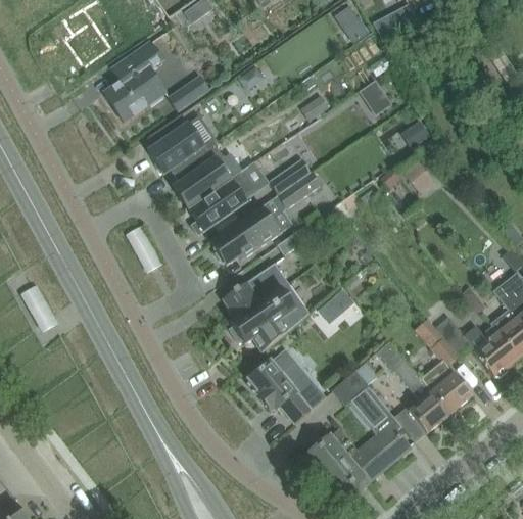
[(197,0),(183,10),(190,21),(211,7),(206,0),(197,0)]
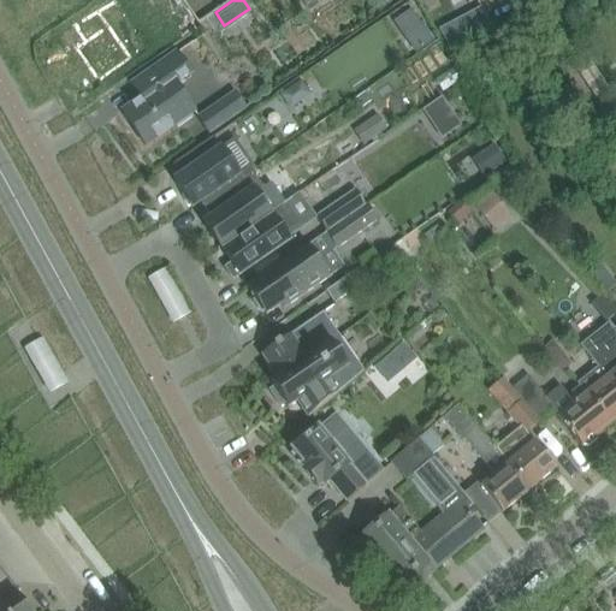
[(312,15),(330,0),(301,0),(312,15)]
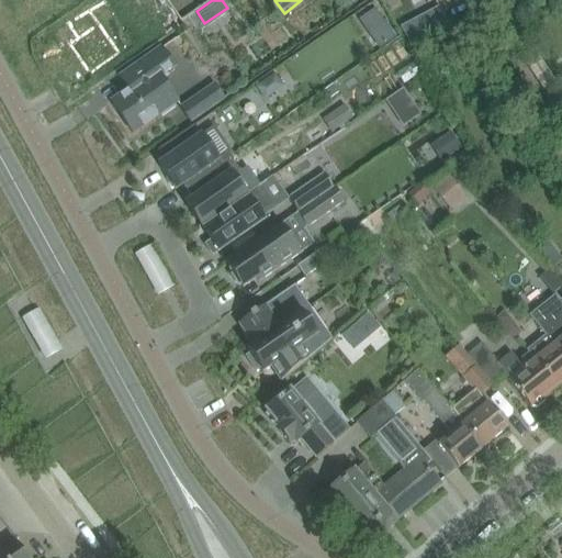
[(430,15),(403,30),(411,43),(449,22),(439,2),(427,9),(430,15)]
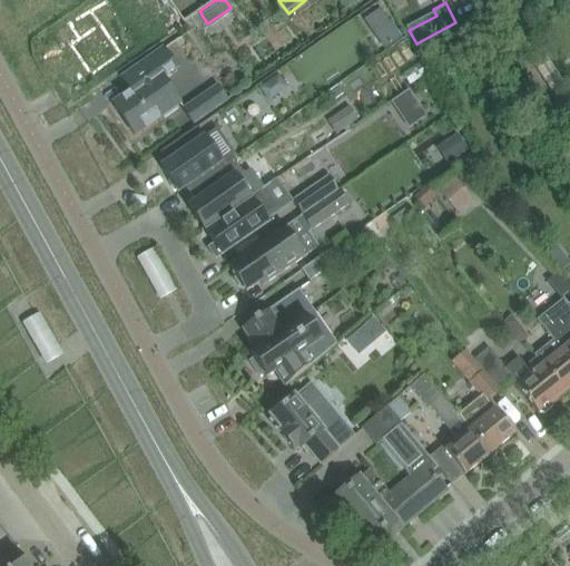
[(380,5),(365,16),(373,27),(385,45),(400,33),(387,17),(380,5)]
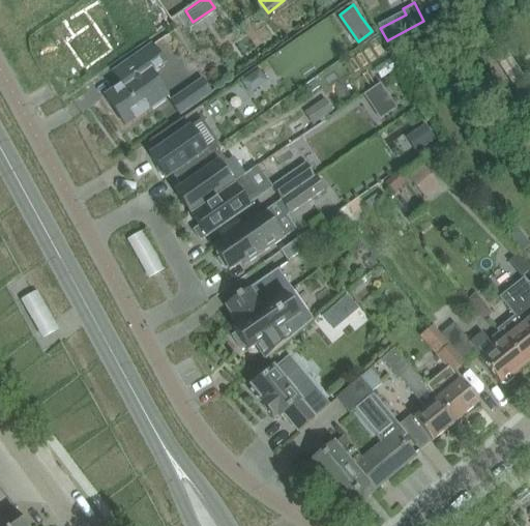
[(151,104),(152,107),(166,97),(164,95),(167,92),(151,69),(165,60),(152,42),(113,69),(121,82),(105,94),(124,122),(151,104)]
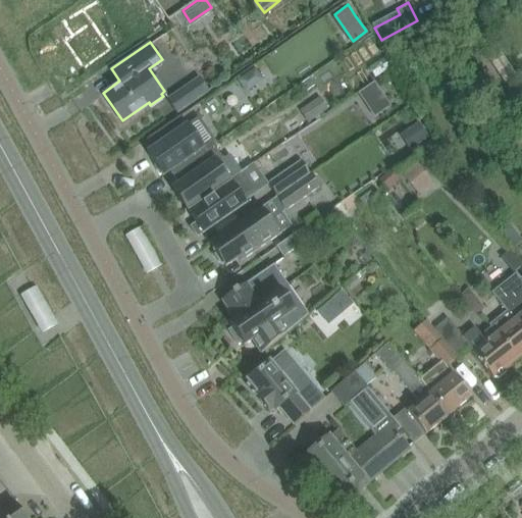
[(515,73),(493,43),(482,50),(504,82),(515,73)]
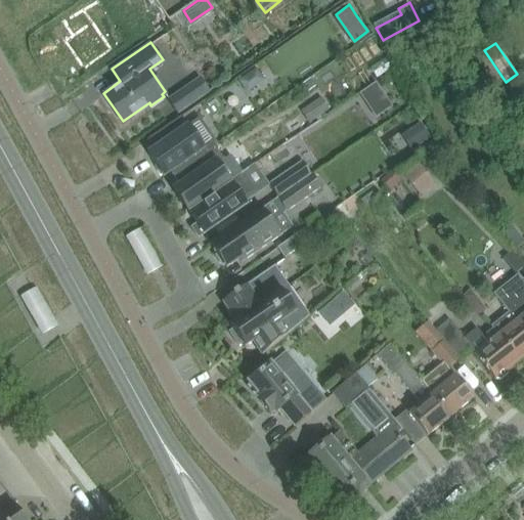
[(255,65),(237,77),(244,86),(250,87),(263,77),(255,65)]
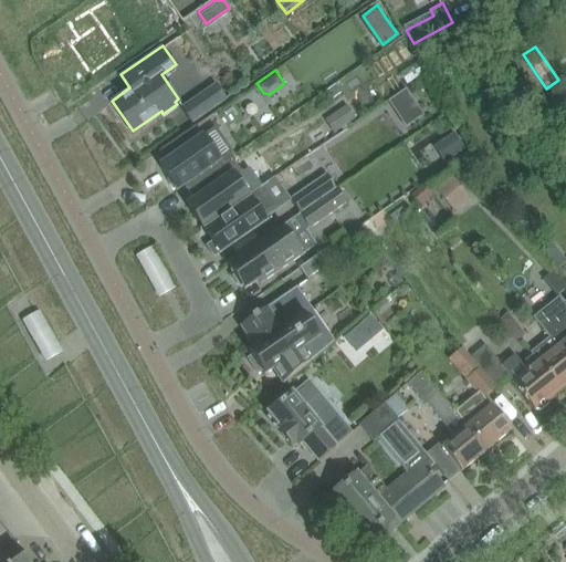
[(216,83),(182,106),(191,118),(224,95),(216,83)]
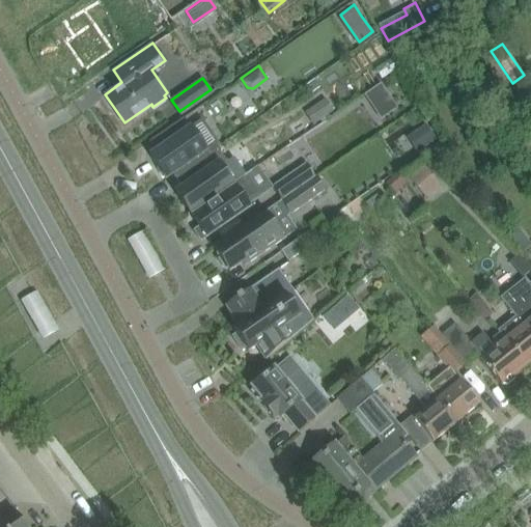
[(381,115),(397,106),(382,80),(365,89),(381,115)]
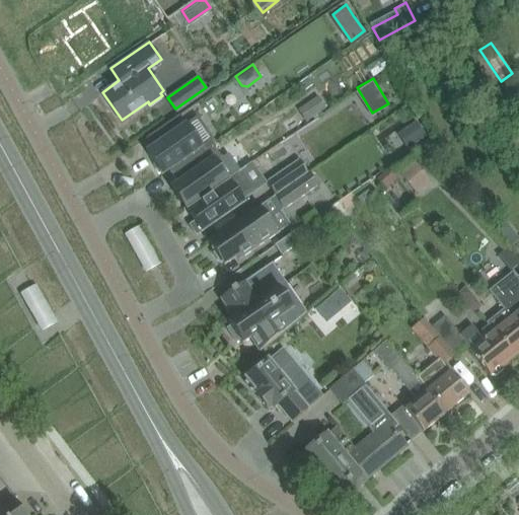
[(416,119),(400,129),(411,144),(426,133),(416,119)]
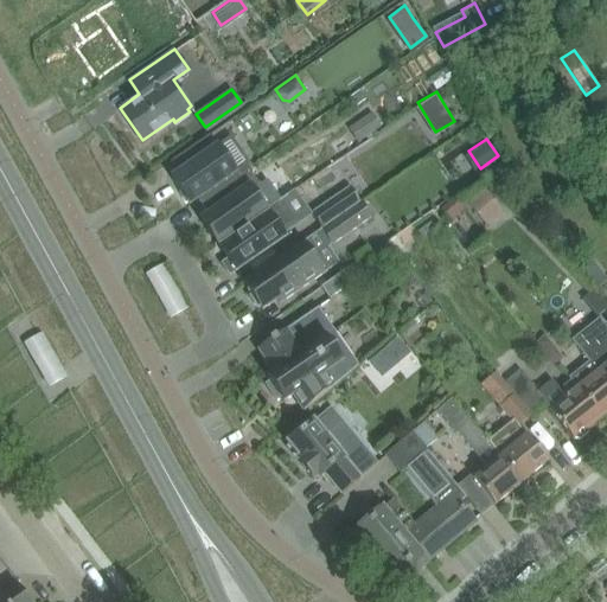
[(197,196),(199,198),(235,174),(232,171),(235,168),(217,143),(171,175),(180,187),(178,189),(185,200),(187,199),(189,200),(197,196)]
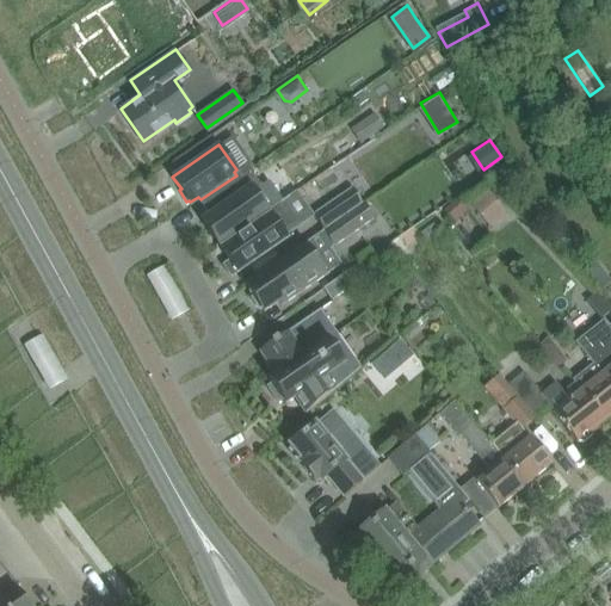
[(202,218),(214,236),(218,242),(220,241),(222,243),(246,229),(244,224),(267,208),(254,190),(263,184),(250,166),(236,175),(214,191),(201,199),(209,212),(202,218)]
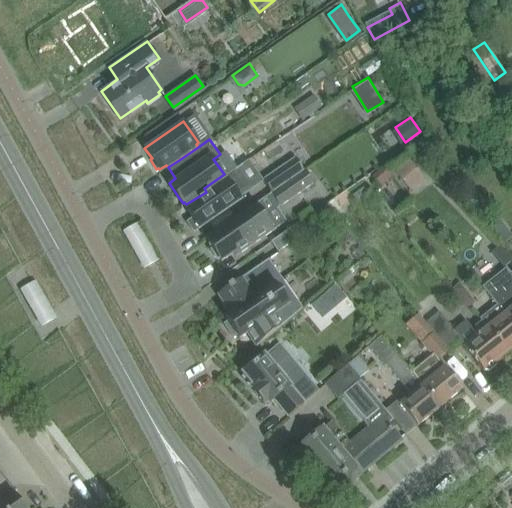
[(262,177),(271,190),(304,167),(295,154),(262,177)]
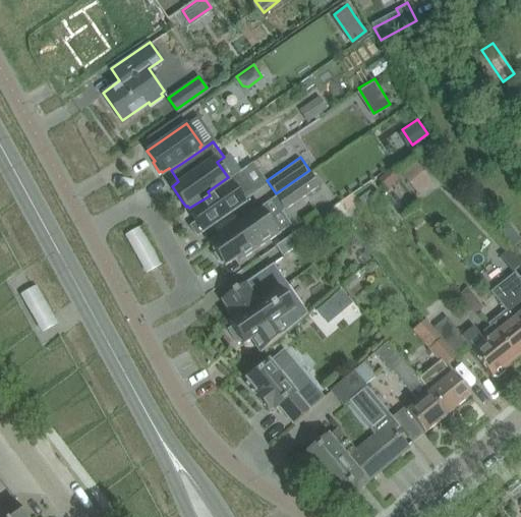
[(417,187),(428,175),(413,161),(402,173),(417,187)]
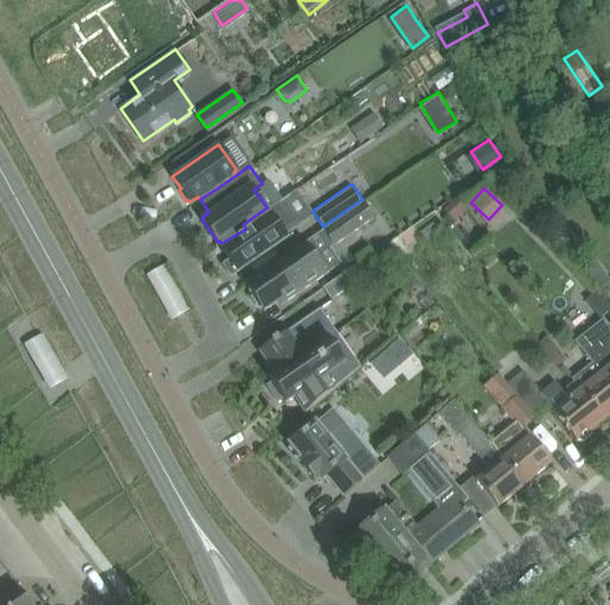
[(288,193),(267,207),(243,224),(246,229),(222,243),(223,244),(221,245),(229,257),(223,261),(231,273),(286,235),(280,228),(294,218),(281,199),(288,194),(288,193)]
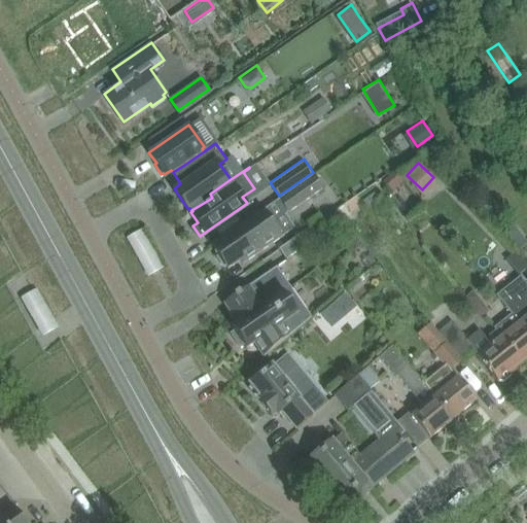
[(394,167),(382,179),(392,189),(405,178),(394,167)]
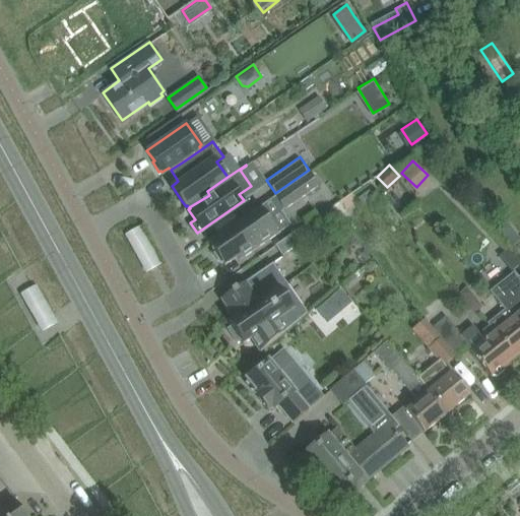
[(318,184),(309,170),(275,193),(284,207),(318,184)]
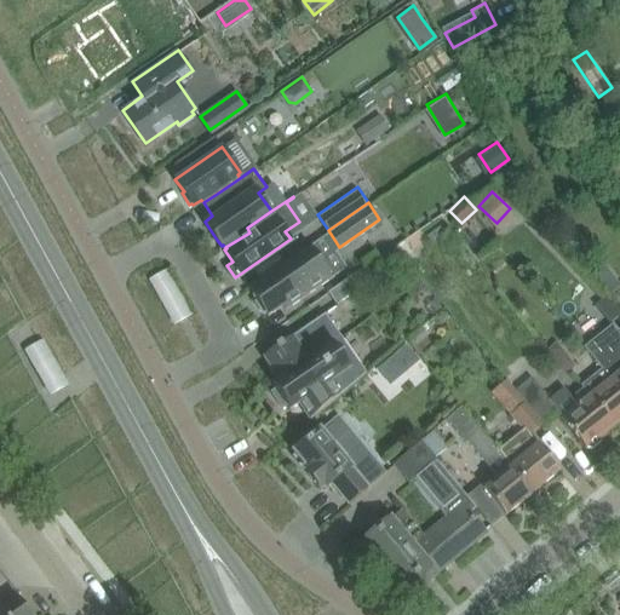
[(334,274),(313,241),(248,286),(250,287),(252,285),(257,292),(254,293),(257,297),(254,299),(262,311),(265,310),(268,314),(282,303),(286,308),(334,274)]
